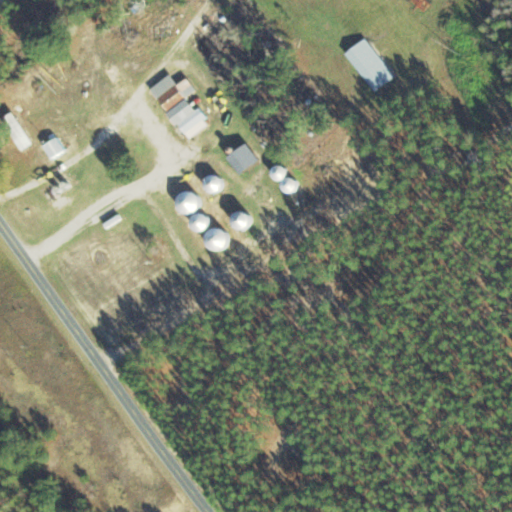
[(150,89),(189,139),(209,123),(188,96),(196,90),(187,78),(178,85),(170,74),(150,89)]
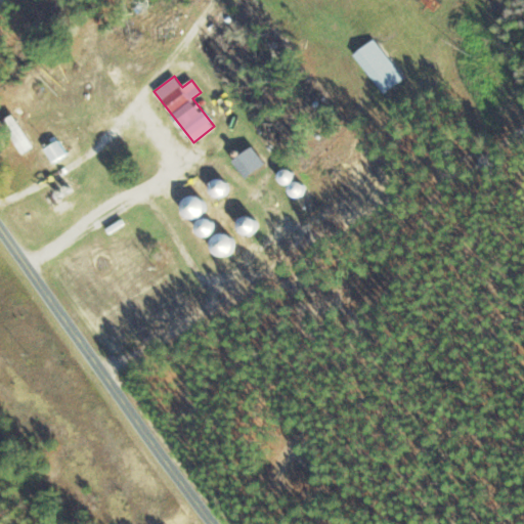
[(24,154),(35,146),(13,115),(2,122),(24,154)]
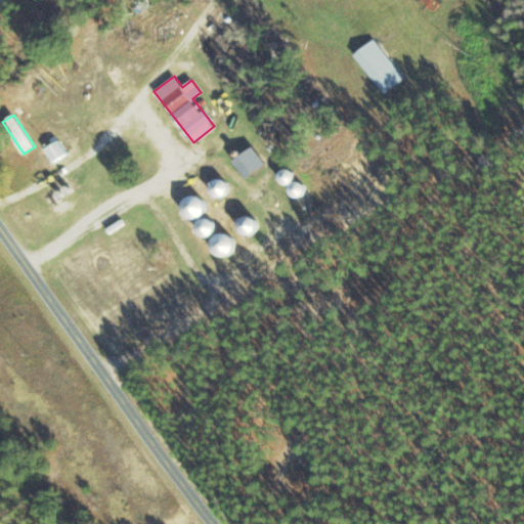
[(53,163),(67,155),(58,140),(45,148),(53,163)]
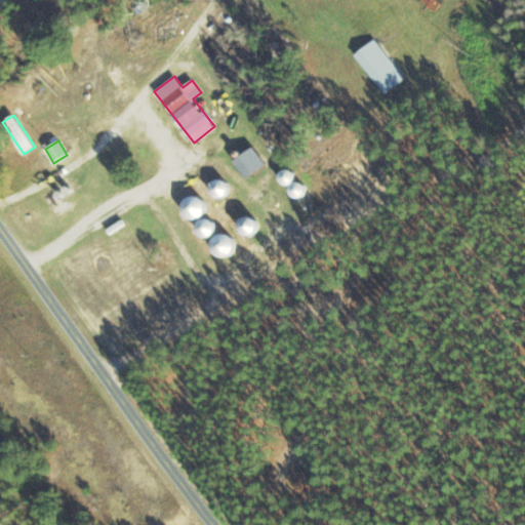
[(223,178),(209,184),(216,199),(230,193),(223,178)]
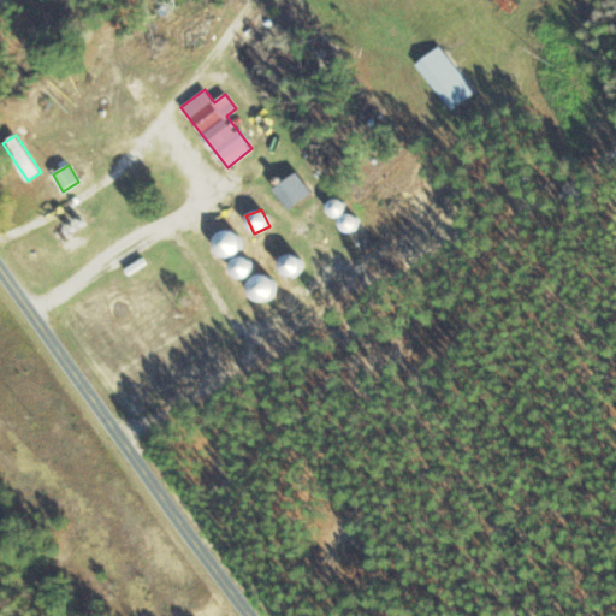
[(240,234),(219,230),(214,254),(235,258),(240,234)]
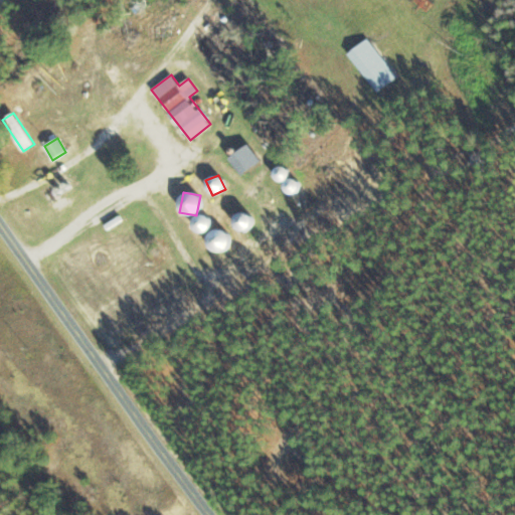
[(244,231),(252,220),(241,212),(232,223),(244,231)]
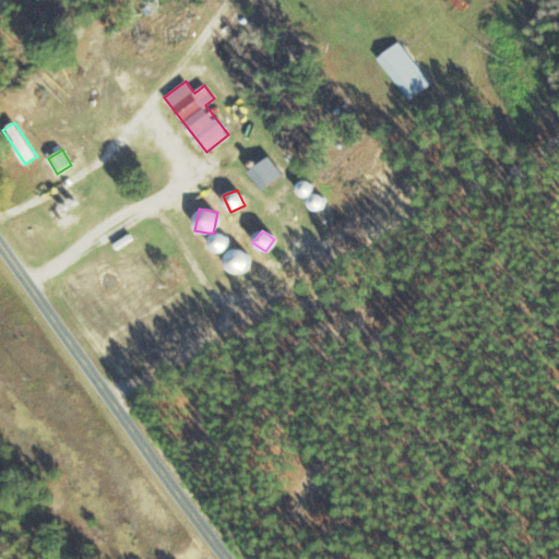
[(226,253),(229,236),(213,232),(210,250),(226,253)]
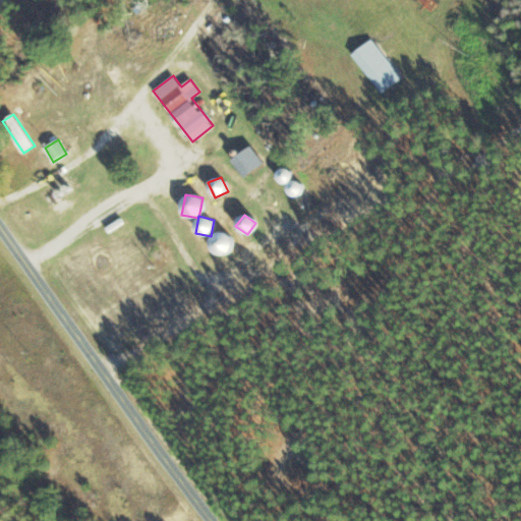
[(209,245),(221,255),(234,240),(222,230),(209,245)]
